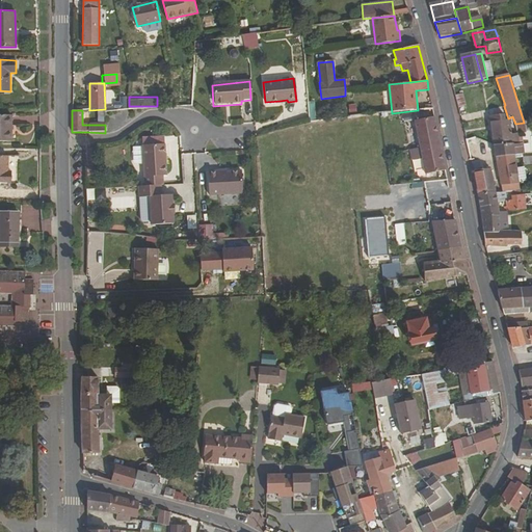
[(12,115),(0,114),(0,140),(12,140),(12,115)]
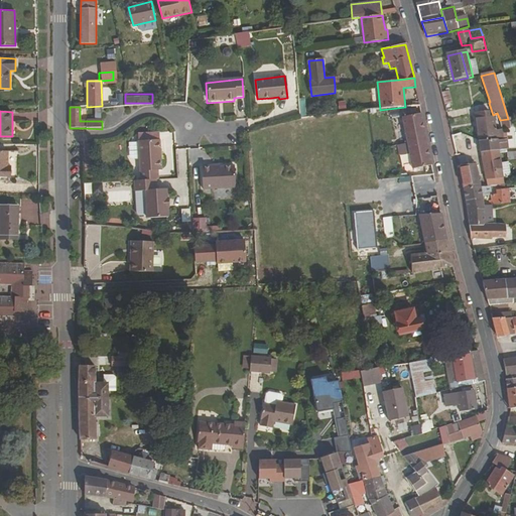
[(431,166),(420,113),(401,117),(412,169),(431,166)]
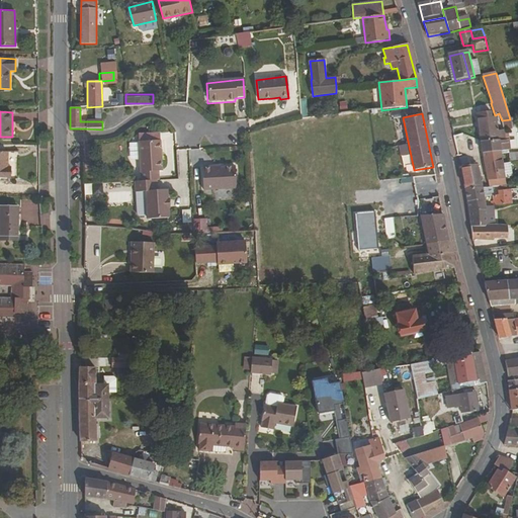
[(507,141),(505,132),(504,132),(499,133),(498,118),(493,118),(492,113),(478,114),(482,144),(500,142),(507,141)]
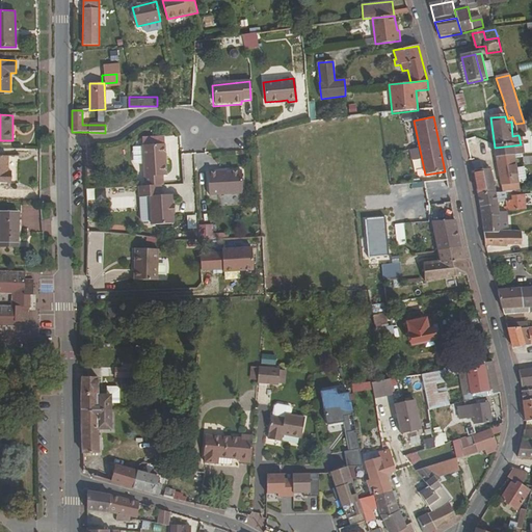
[(525,123),(524,123),(515,124),(517,135),(519,135),(527,134),(525,123)]
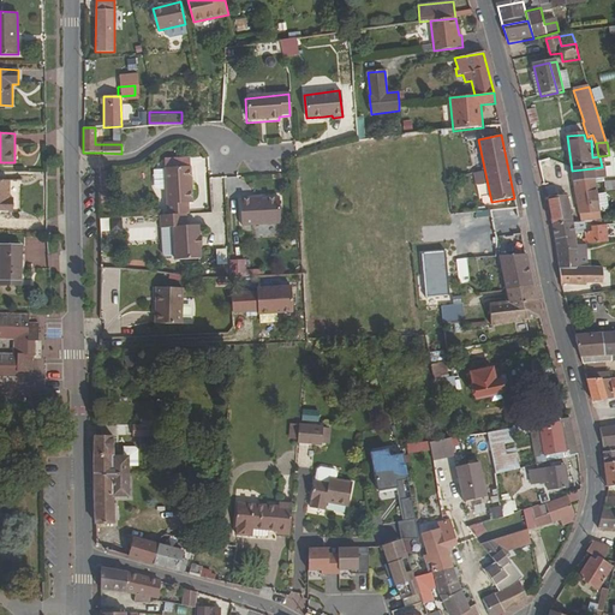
[(539,163),(545,184),(557,181),(553,161),(539,163)]
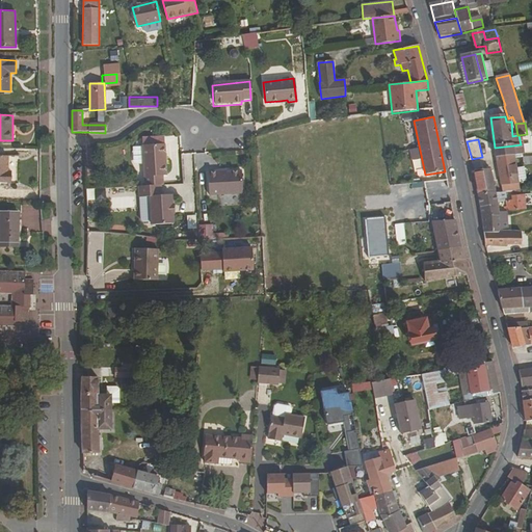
[(160,185),(162,185),(162,175),(165,175),(164,144),(141,144),(143,186),(160,185)]
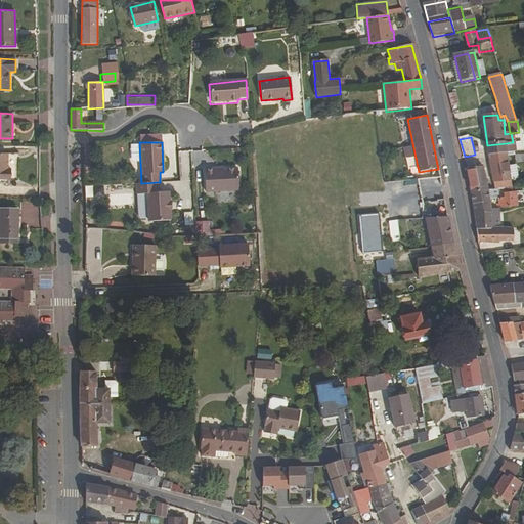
[(516,142),(513,142),(506,143),(508,155),(517,154),(516,142)]
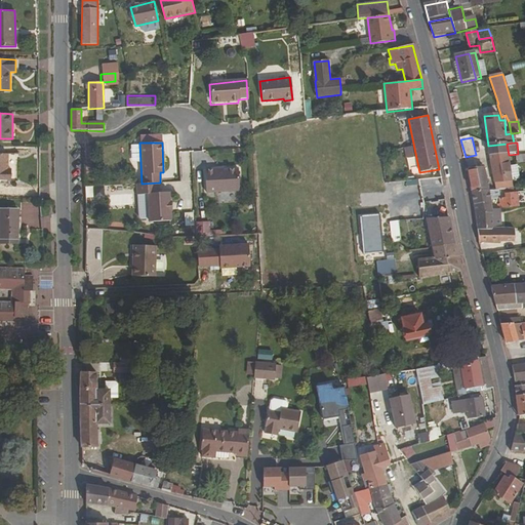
[(507,144),(488,146),(490,157),(509,155),(507,144)]
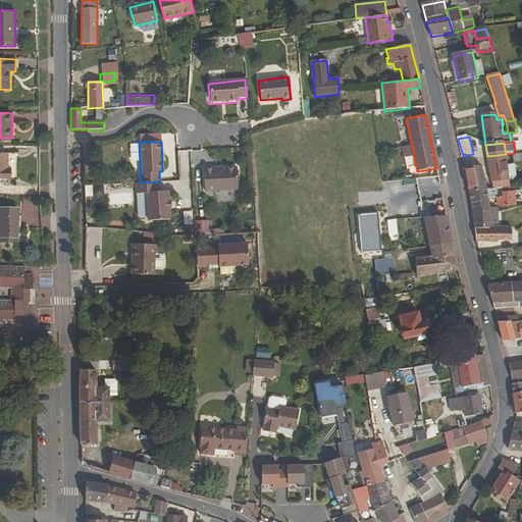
[(8,153),(0,152),(0,179),(10,180),(11,167),(8,167),(8,153)]
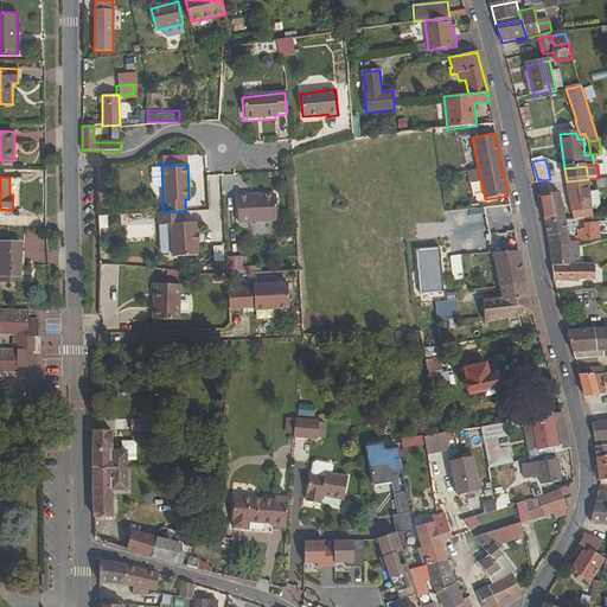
[(598,192),(606,190),(606,181),(596,183),(598,192)]
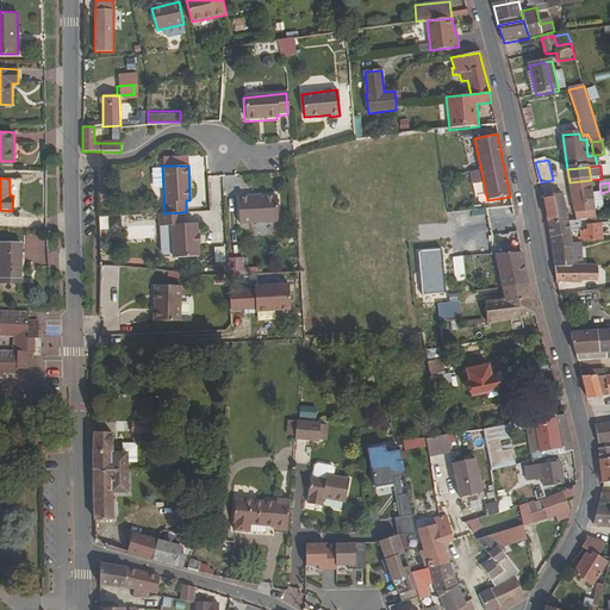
[(591,186),(571,188),(574,209),(577,222),(596,221),(591,186)]
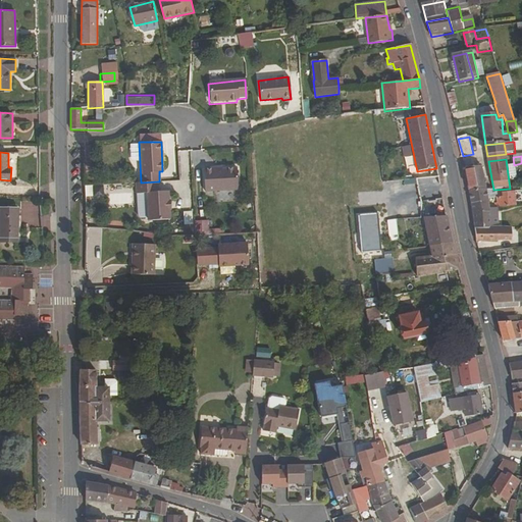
[(466,169),(470,192),(487,191),(485,179),(482,167),(466,169)]
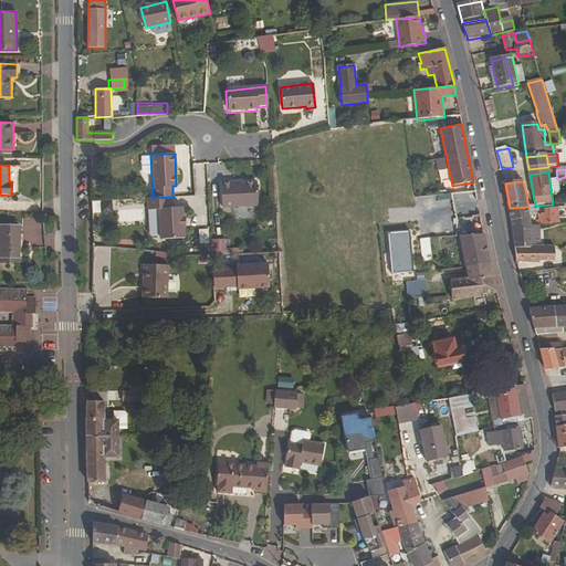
[(233,184),(222,185),(223,209),(260,208),(258,185),(233,186),(233,184)]
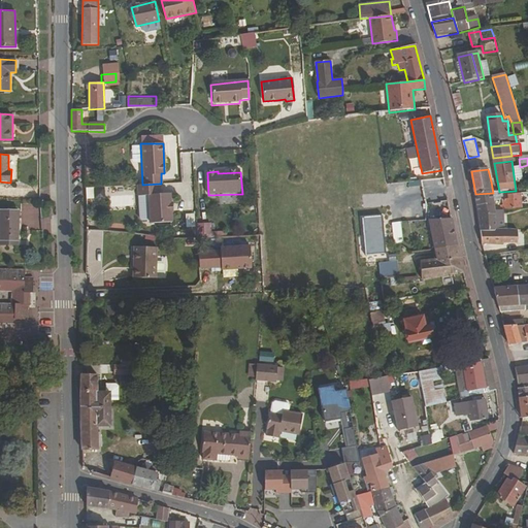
[(97,187),(97,178),(87,178),(87,187),(97,187)]
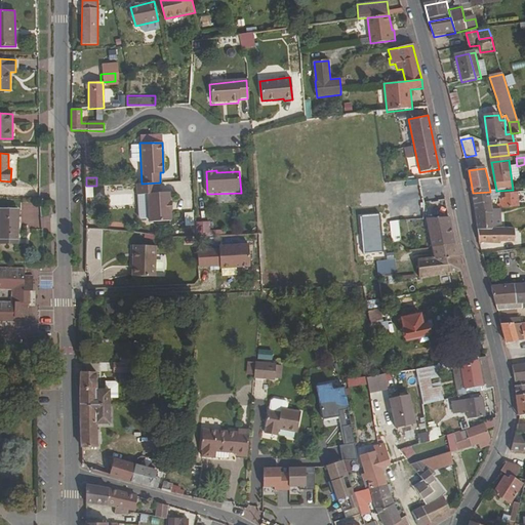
[(488,180),(490,192),(496,191),(494,179),(488,180)]
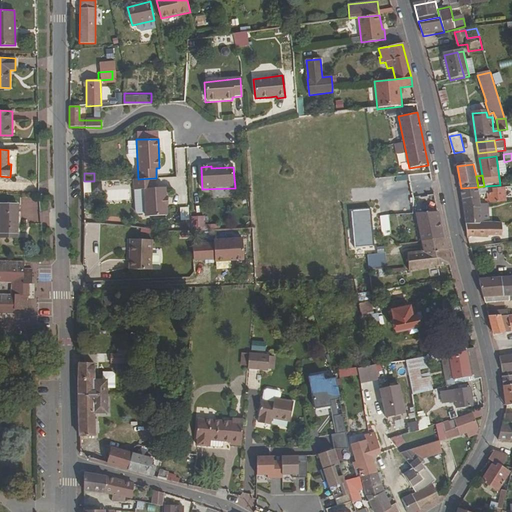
[(138,179),(132,180),(133,190),(144,190),(145,216),(166,215),(166,206),(168,206),(168,196),(165,196),(165,187),(155,188),(154,178),(138,179)]
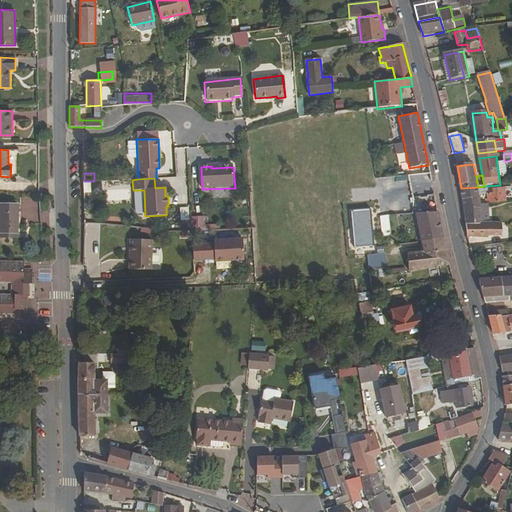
[(461,188),(463,201),(469,200),(471,211),(481,210),(481,206),(478,187),(461,188)]
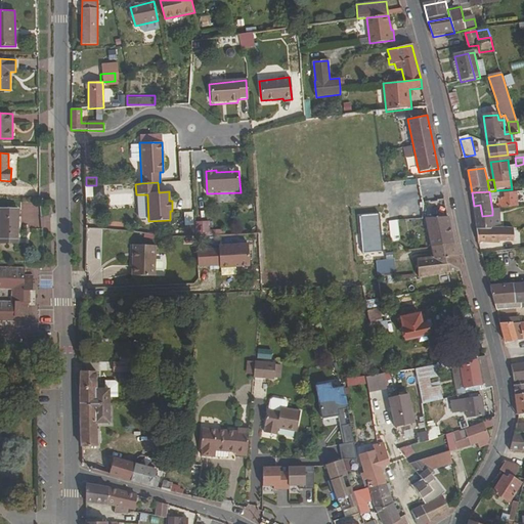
[(497,206),(497,211),(519,209),(518,194),(505,195),(505,200),(499,200),(499,206),(497,206)]
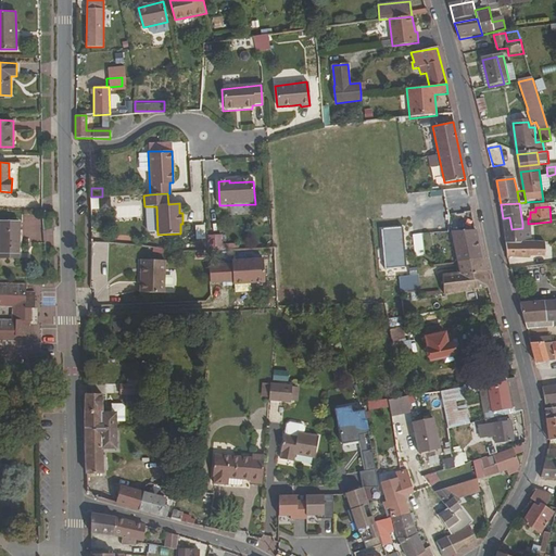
[(503,218),(506,244),(522,244),(522,228),(512,229),(509,217),(503,218)]
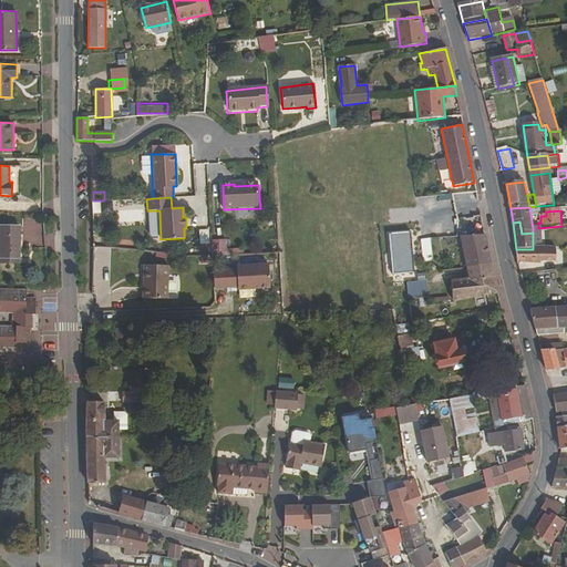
[(0,255),(20,256),(21,226),(1,225),(0,255)]
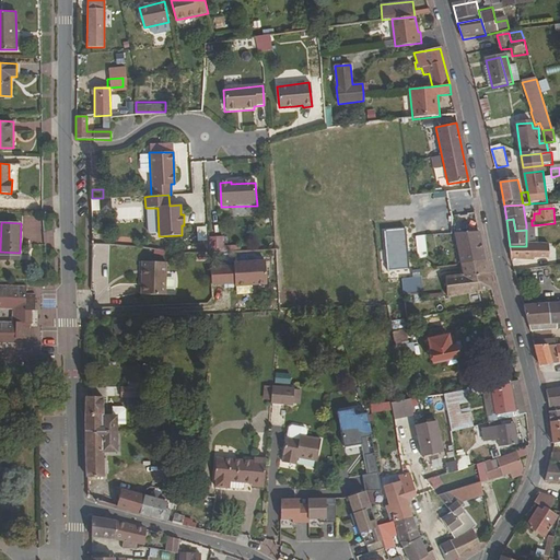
[(408,268),(406,229),(384,230),(387,269),(408,268)]
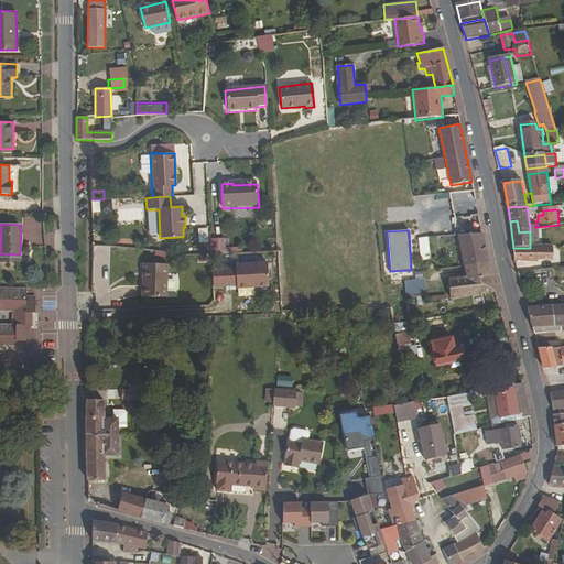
[(489,267),(483,234),(457,236),(465,269),(489,267)]
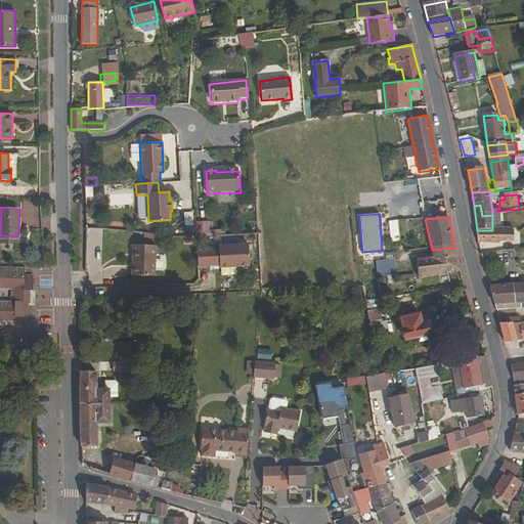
[(479,244),(481,251),(489,249),(488,244),(519,246),(520,235),(515,235),(515,230),(492,230),(477,230),(479,244)]
